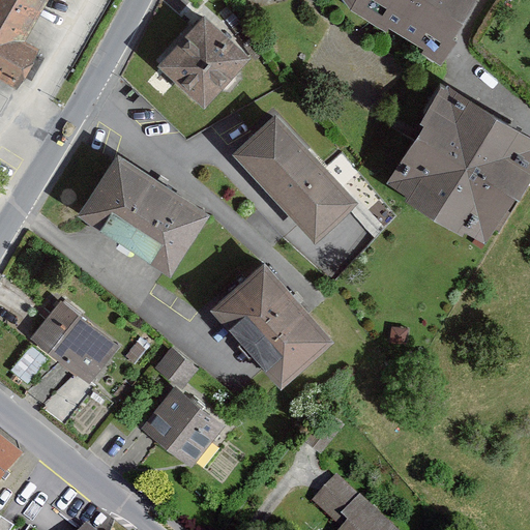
[(0,0),(0,76),(18,86),(36,53),(22,45),(48,0),(0,0)]
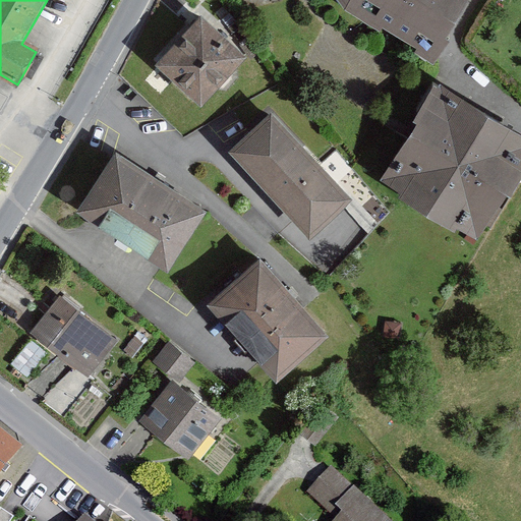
[(339,0),(346,9),(379,31),(381,27),(400,39),(416,50),(415,54),(428,62),(466,0),(339,0)]
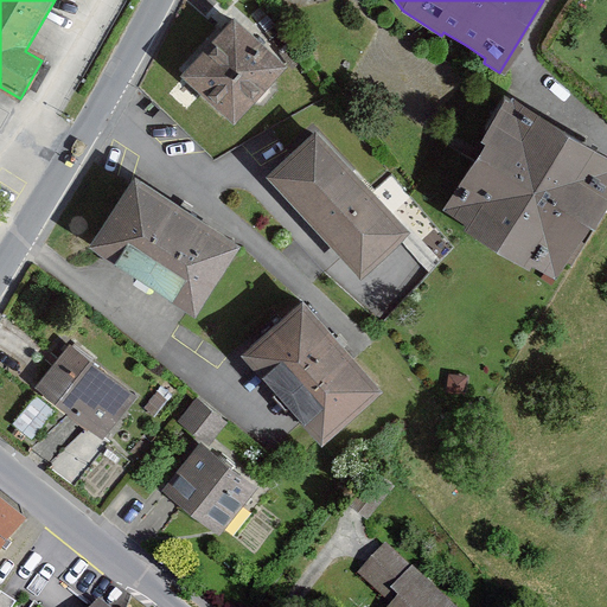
[(286,68),(235,20),(181,77),(202,95),(234,125),(253,104),(255,103),(260,104),(270,94),(269,87),(276,78),(286,68)]
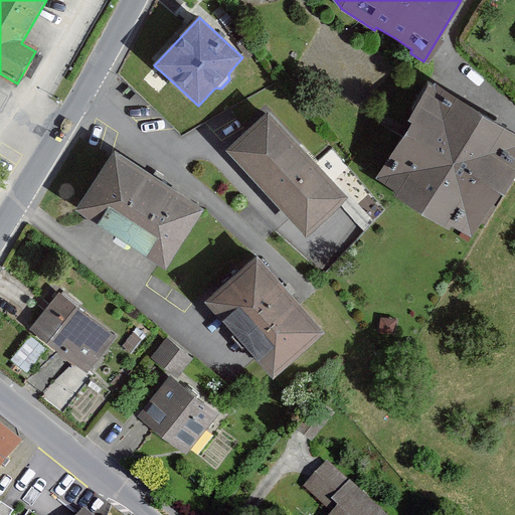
[(514,135),(496,124),(434,87),(378,178),(474,236),(481,224),(514,167),(514,135)]
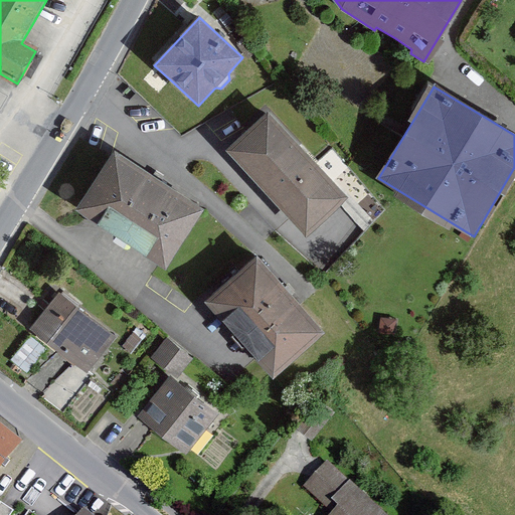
[(347,199),(269,115),(250,132),(227,153),(306,238),(347,199)]
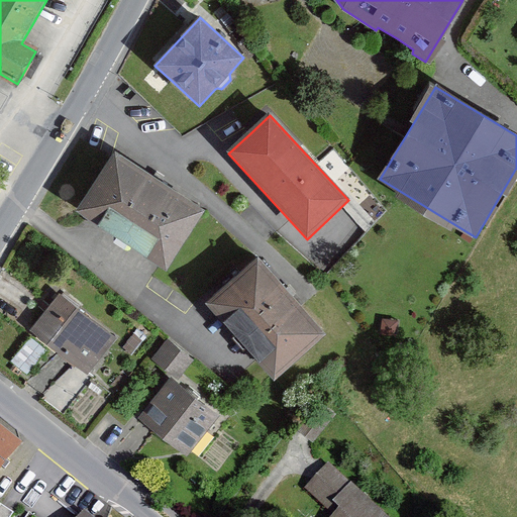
[(204,211),(115,152),(113,157),(77,211),(87,217),(122,240),(160,265),(166,269),(204,211)]
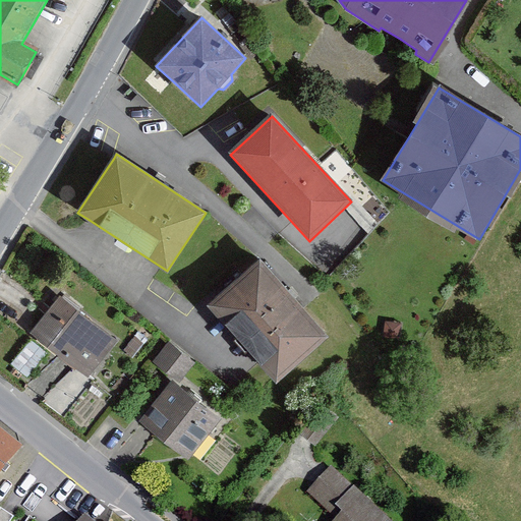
[(330,340),(259,262),(209,307),(242,345),(279,386),(330,340)]
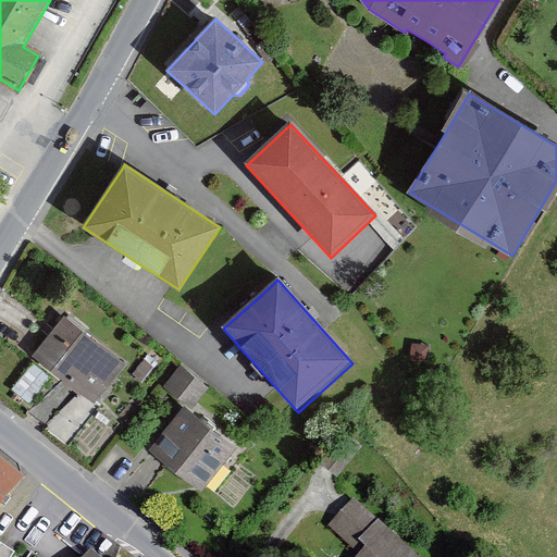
[(96,404),(126,366),(64,317),(34,355),(73,386),(96,404)]
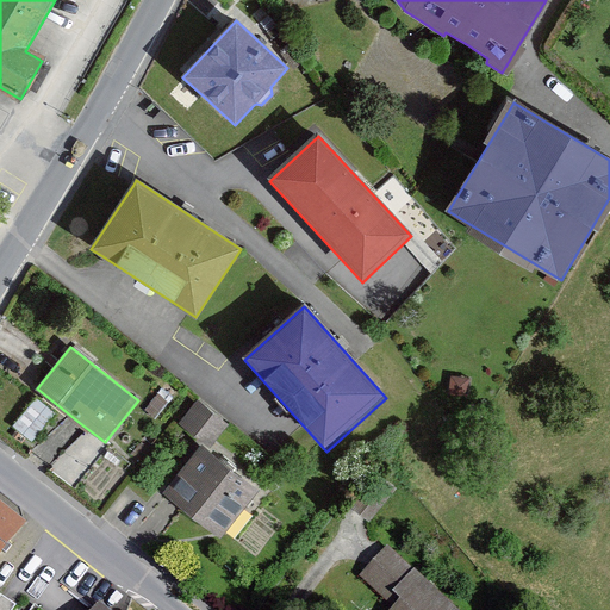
[(144,410),(155,419),(168,403),(159,394),(144,410)]
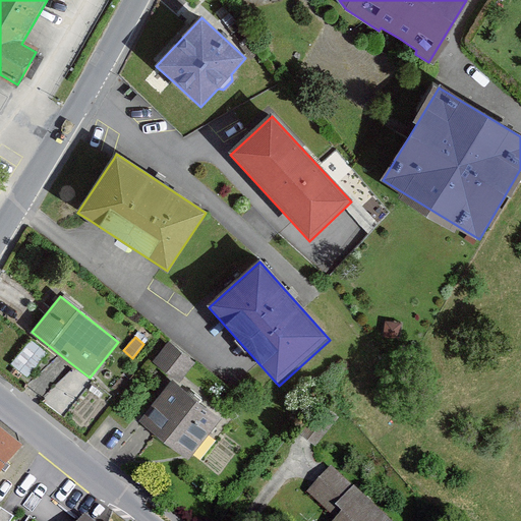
[(153,362),(177,382),(194,360),(169,341),(153,362)]
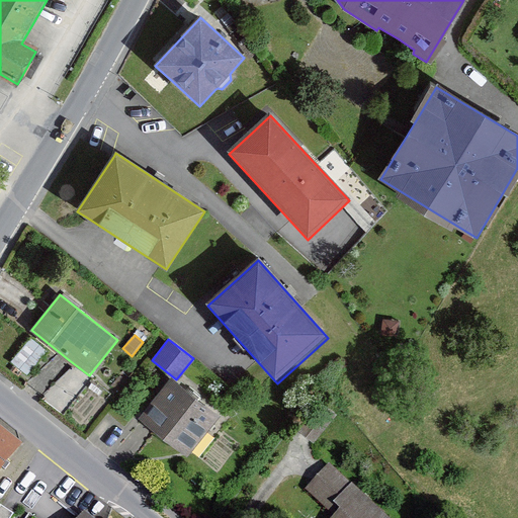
[(218,418),(170,380),(138,420),(186,457),(218,418)]
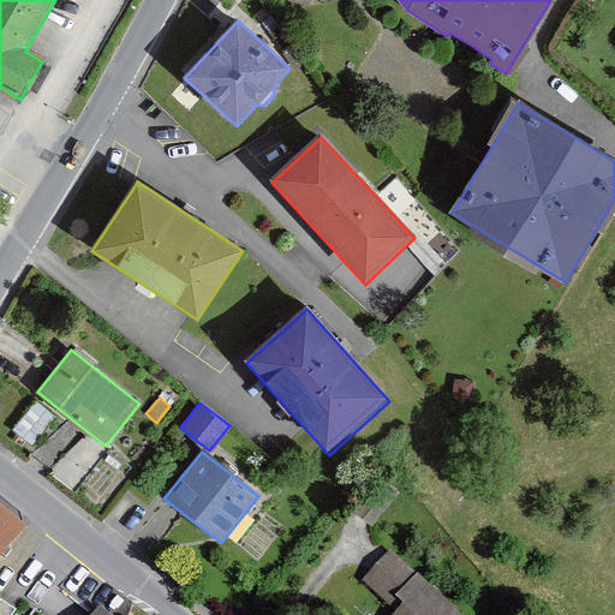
[(0,559),(28,524),(0,501),(0,559)]
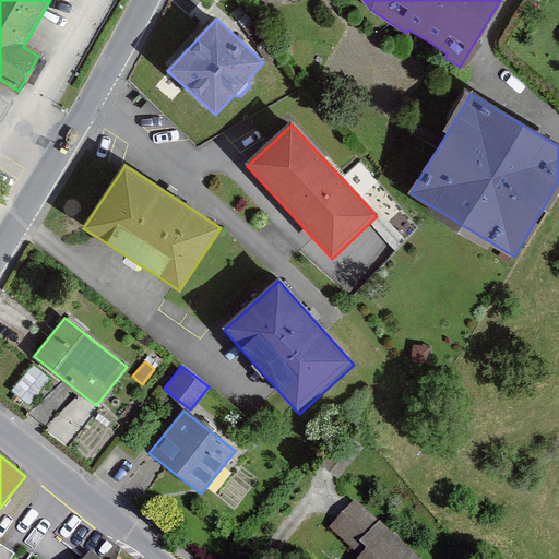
[(379,519),(354,495),(341,509),(328,523),(354,546),(359,540),(379,519)]
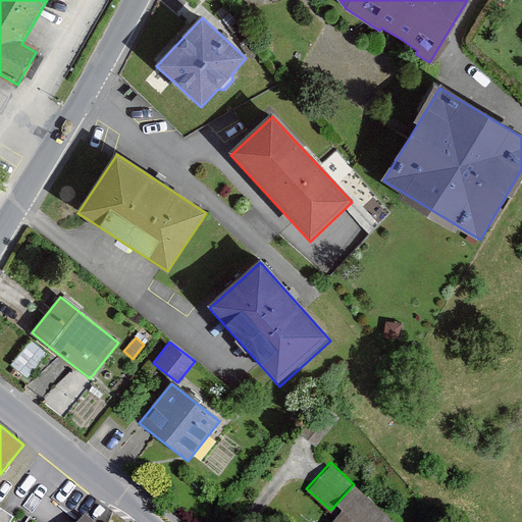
[(396,521),(354,484),(335,505),(344,512),(333,521),(396,521)]
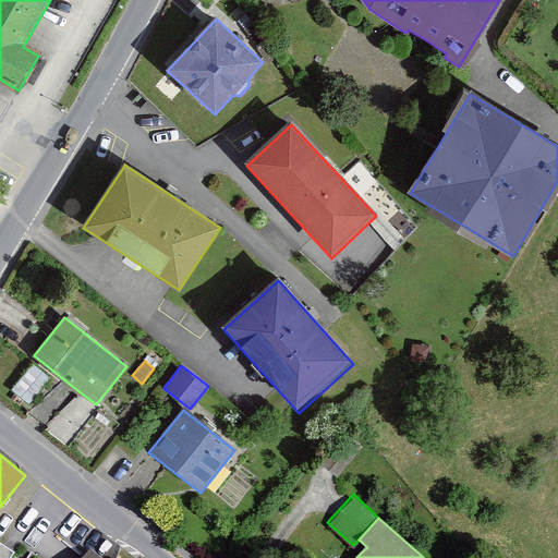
[(0,544),(0,557),(10,557),(14,553),(7,548),(0,544)]
